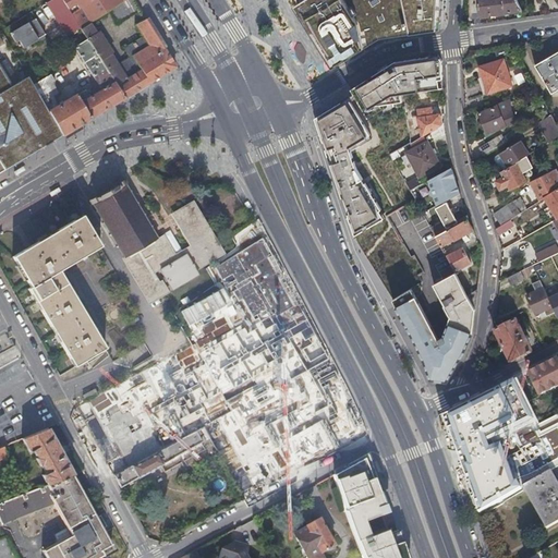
[(65,34),(77,26),(61,0),(49,0),(46,2),(65,34)]
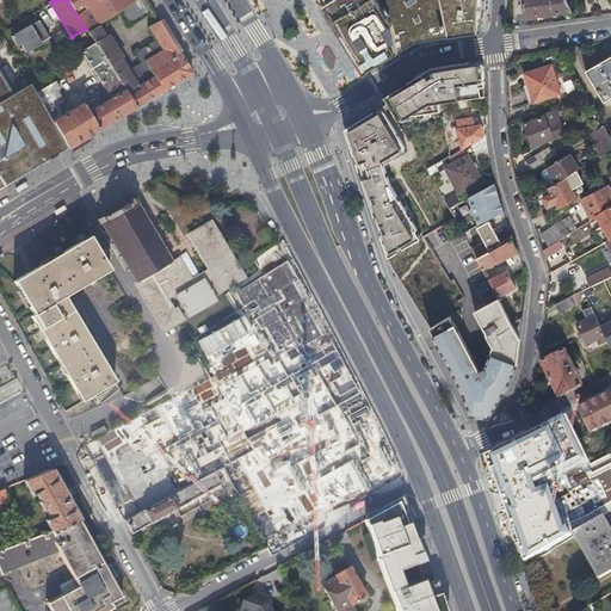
[(128,4),(134,0),(67,0),(85,29),(86,30),(128,4)]
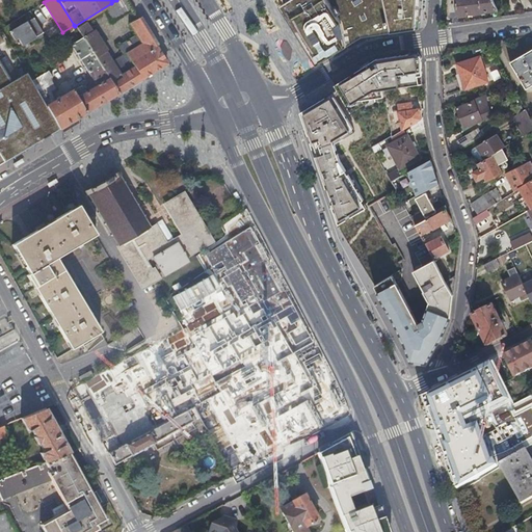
[(129,3),(127,0),(116,0),(111,3),(116,10),(121,8),(129,3)]
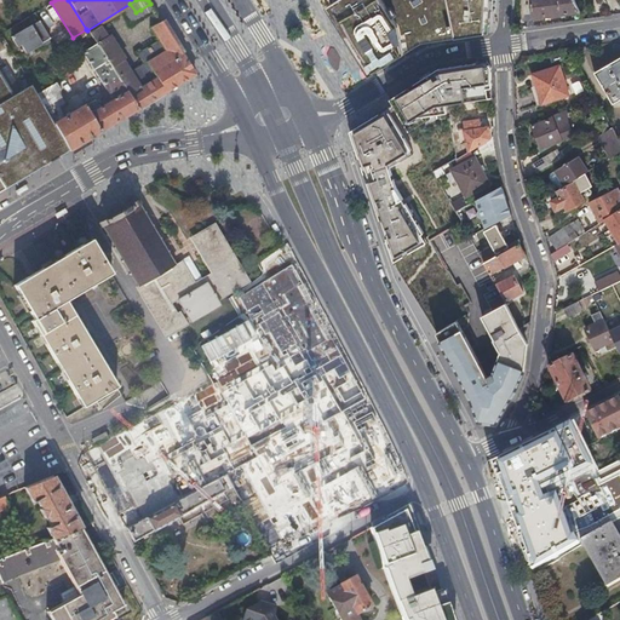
[(337,0),(329,5),(369,69),(424,35),(480,28),(482,0),(337,0)]
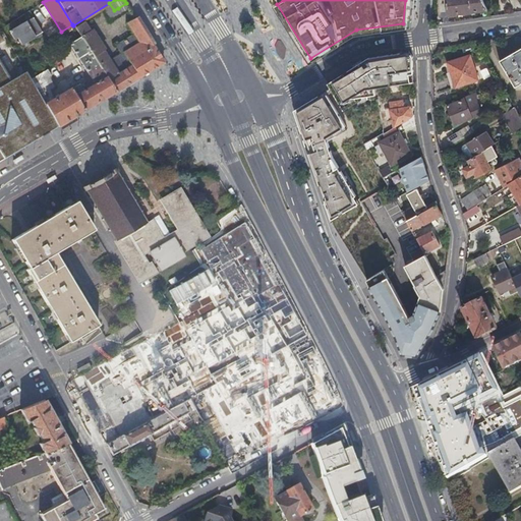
[(446,0),(449,14),(486,10),(481,0),(446,0)]
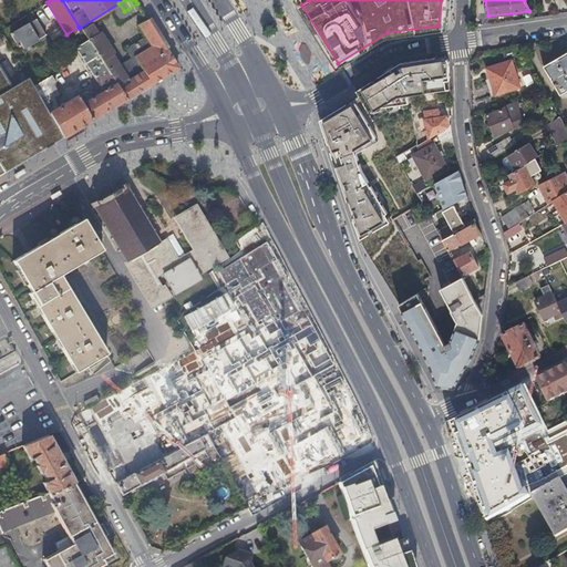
[(131,12),(140,7),(137,3),(129,9),(131,12)]
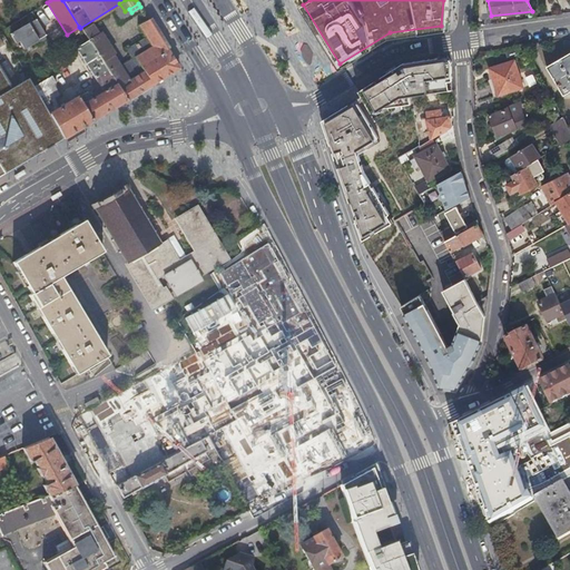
[(46,35),(37,18),(10,32),(16,42),(18,41),(22,49),(37,41),(37,40),(46,35)]
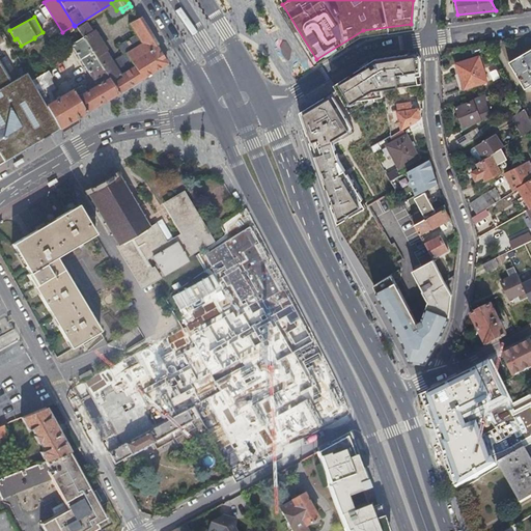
[(81,35),(117,93),(124,89),(166,62),(137,18),(128,23),(135,35),(131,37),(137,46),(123,54),(132,67),(121,74),(117,67),(115,68),(91,31),(90,32),(84,22),(76,27),(81,35)]
